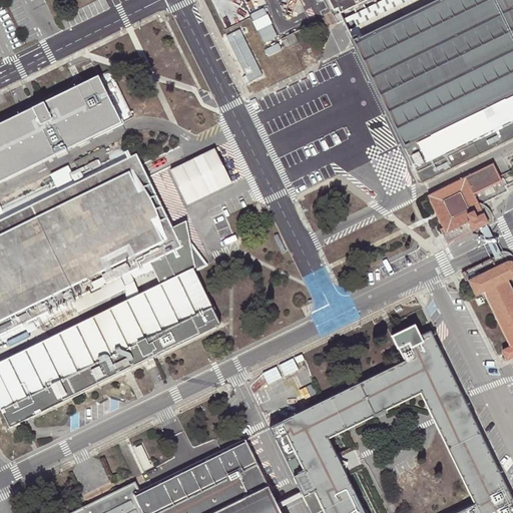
[(339,12),(363,0),(328,0),(333,11),(337,9),(339,12)]
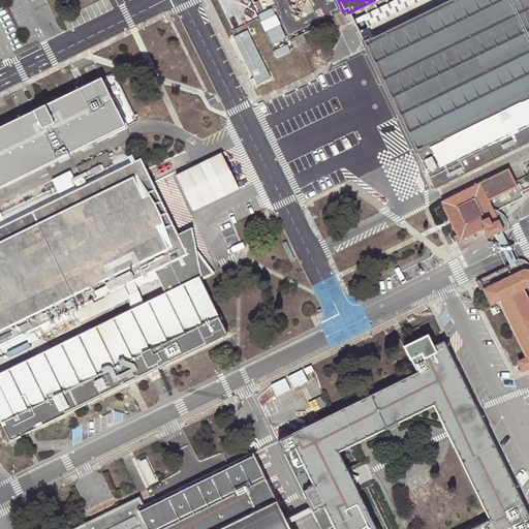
[(365,21),(368,26),(421,0),(393,0),(362,16),(365,21)]
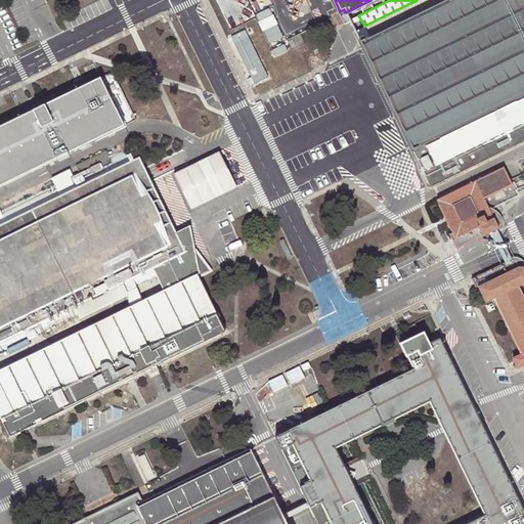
[(505,151),(523,141),(523,0),(417,0),(364,26),(369,37),(359,41),(363,48),(431,188),(505,151)]
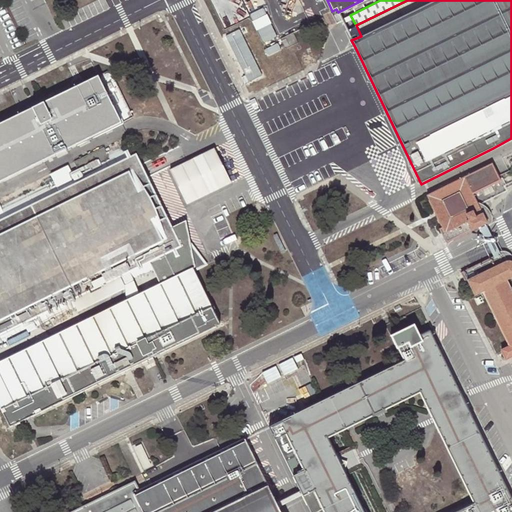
[(269,14),(255,20),(264,40),(278,34),(269,14)]
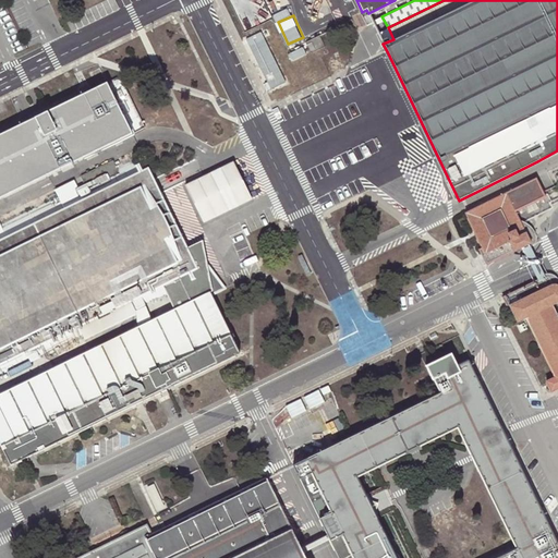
[(286,84),(262,33),(245,41),(270,92),(286,84)]
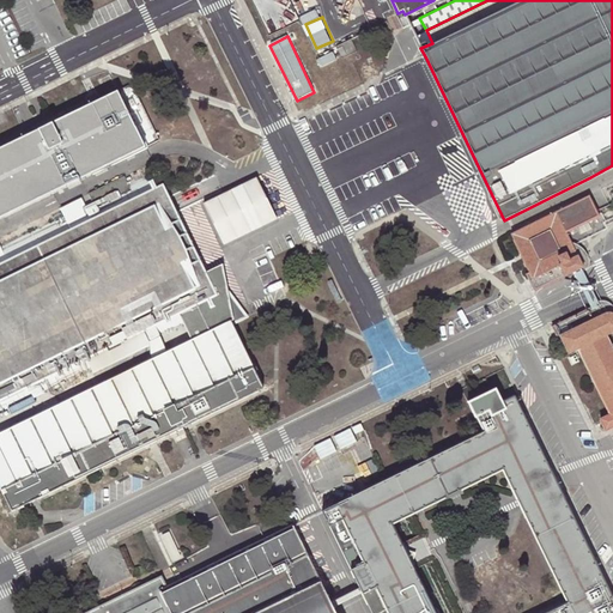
[(335,48),(341,60),(357,53),(351,41),(335,48)]
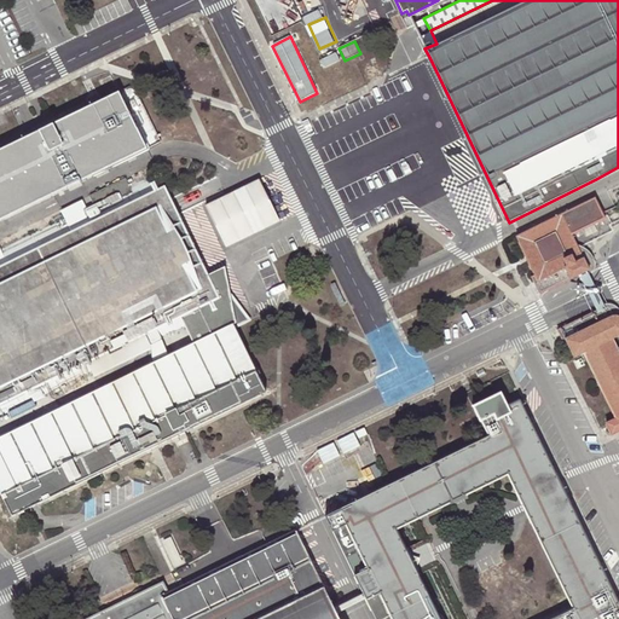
[(132,85),(0,149),(0,219),(160,142),(132,85)]
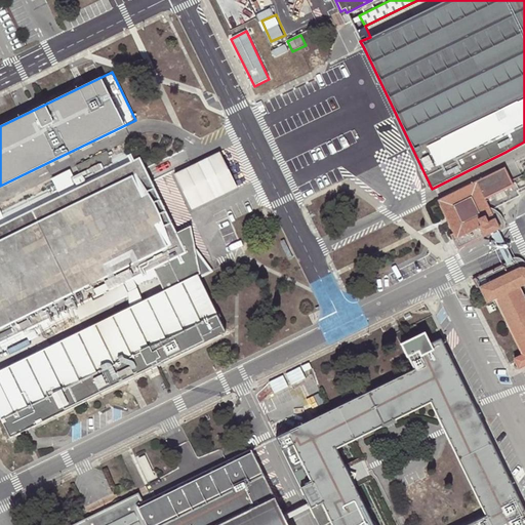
[(197,259),(195,260),(188,227),(166,238),(124,151),(109,158),(106,152),(75,166),(79,173),(0,211),(0,352),(158,275),(165,290),(0,370),(0,418),(9,438),(225,332),(197,275),(197,271),(201,269),(197,259)]
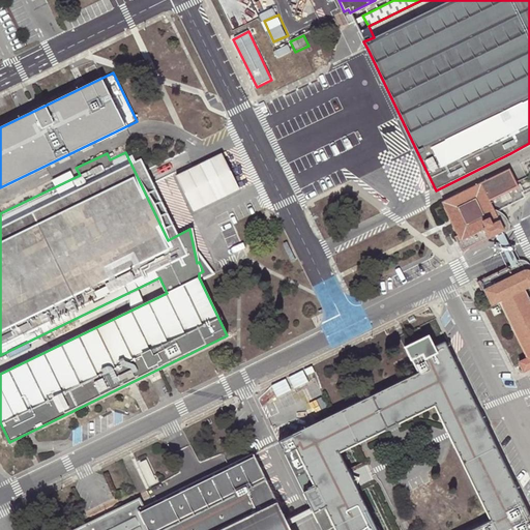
[(453,236),(457,242),(500,222),(496,212),(490,201),(518,187),(514,182),(508,170),(441,202),(450,222),(457,234),(453,236)]
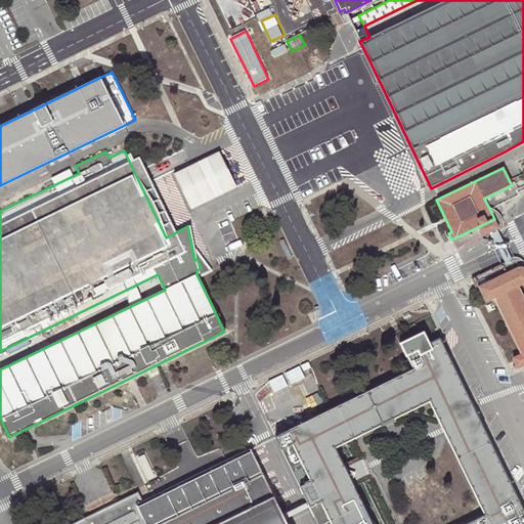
[(495,218),(494,219),(451,239),(456,249),(499,228),(495,218)]
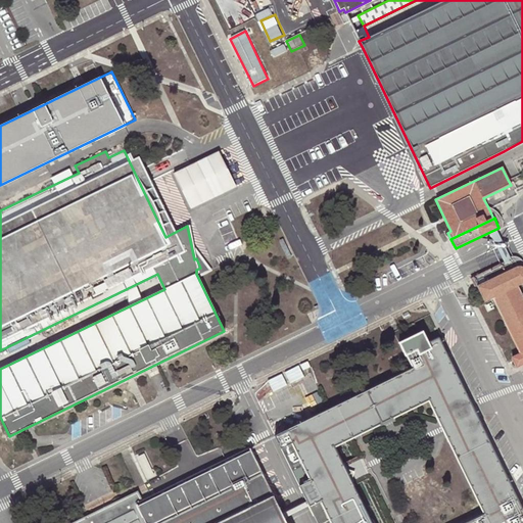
[(291,255),(283,238),(279,240),(288,257),(291,255)]
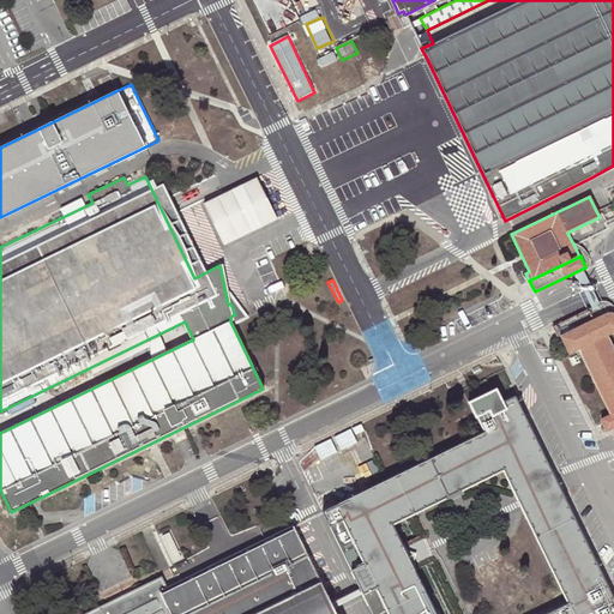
[(552,327),(558,337),(605,314),(600,307),(599,302),(591,306),(591,308),(552,327)]
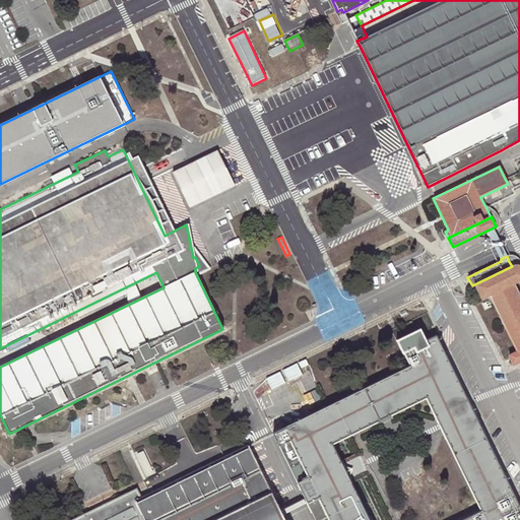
[(512,266),(472,285),(475,291),(477,290),(481,301),(490,297),(505,328),(518,353),(510,358),(514,367),(519,364),(519,294),(516,285),(519,283),(519,282),(519,264),(518,265),(516,265),(512,266)]
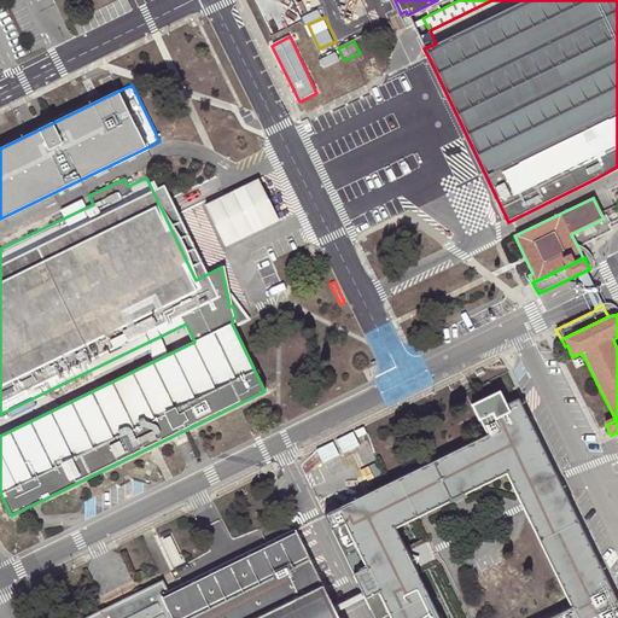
[(617,617),(617,602),(531,425),(526,415),(514,421),(507,406),(500,391),(472,406),(479,421),(481,420),(488,435),(325,516),(362,593),(365,598),(374,617),(617,617)]
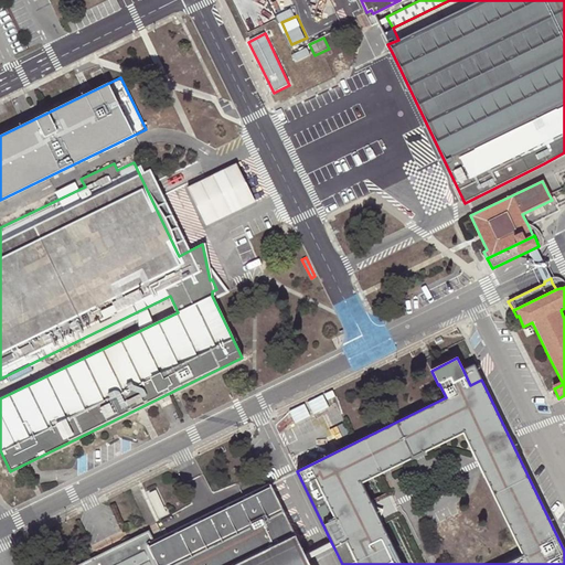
[(475,365),(464,371),(470,385),(481,380),(475,365)]
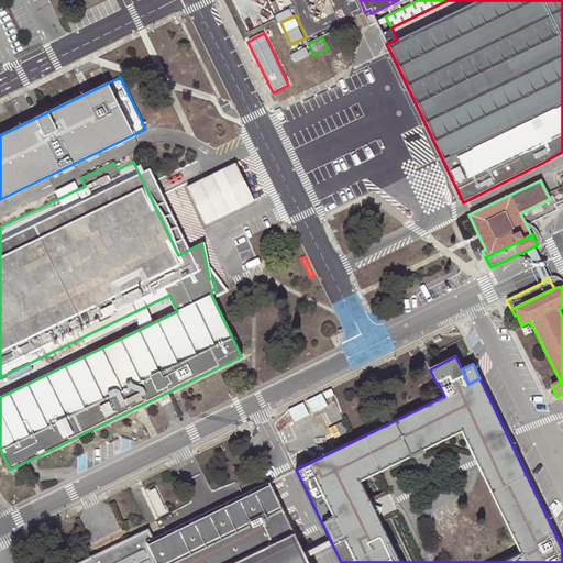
[(308,562),(307,558),(304,553),(269,483),(153,540),(147,530),(79,562),(308,562)]
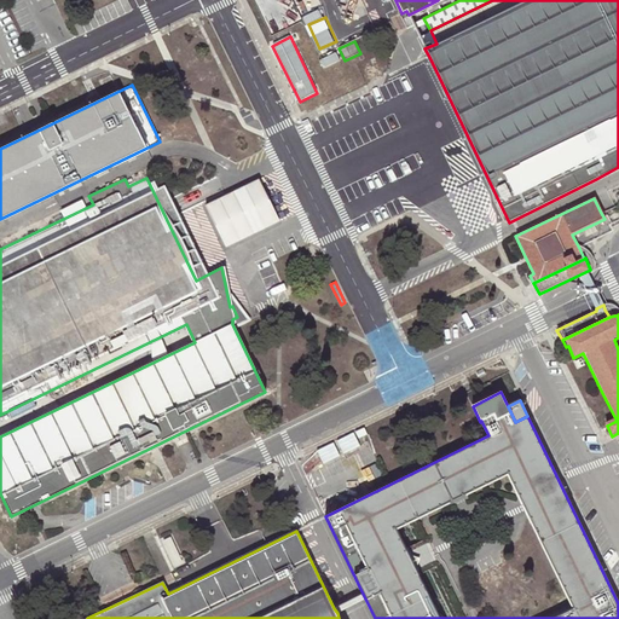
[(363,594),(334,608),(337,613),(365,599),(363,594)]
